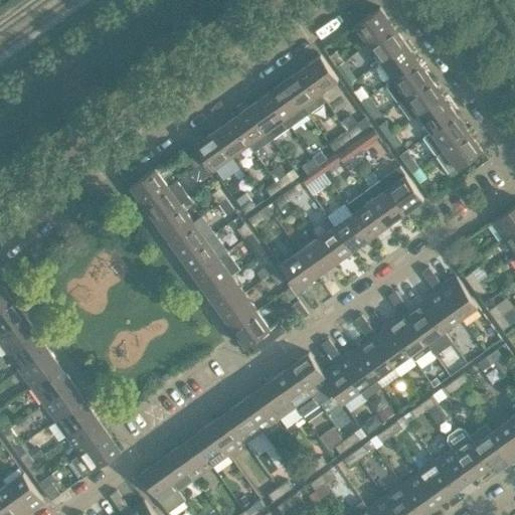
[(393,25),(380,6),(355,24),(368,42),(393,25)]
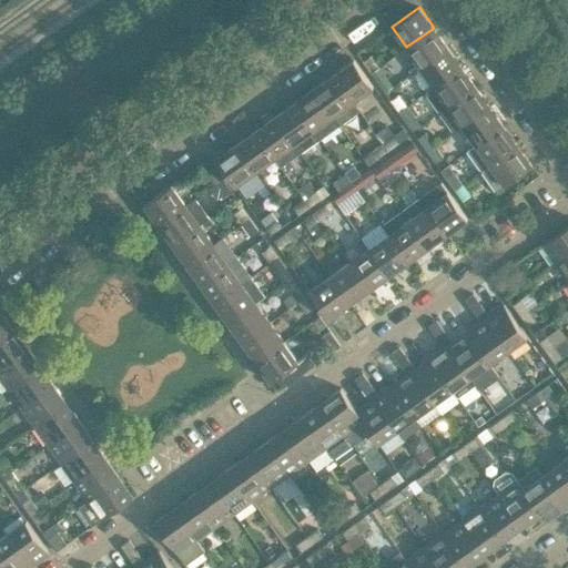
[(421,67),(448,47),(434,28),(406,47),(421,67)]
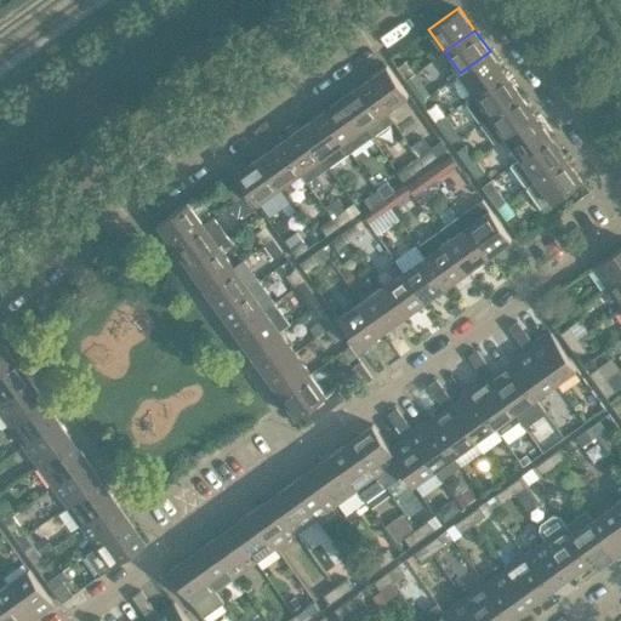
[(474,93),(505,73),(490,51),(460,73),(474,93)]
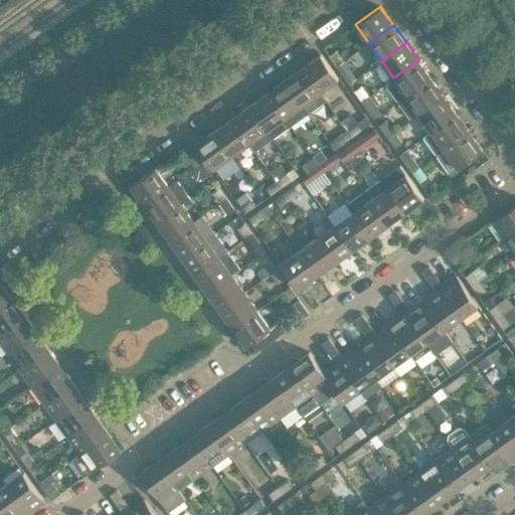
[(343,60),(336,50),(329,55),(336,65),(343,60)]
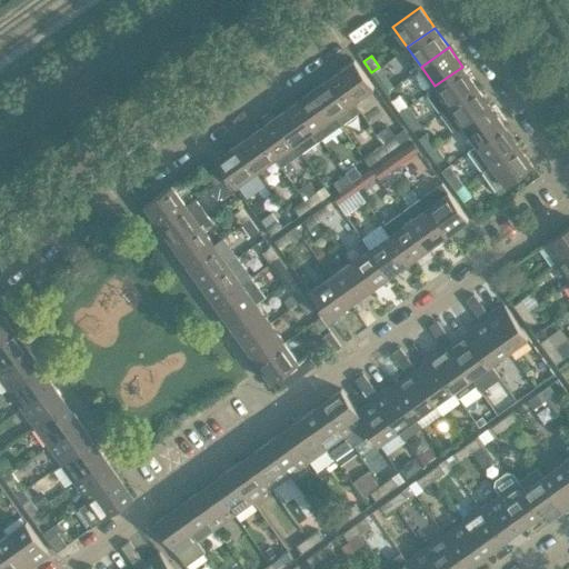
[(373,87),(355,60),(333,75),(353,101),(373,87)]
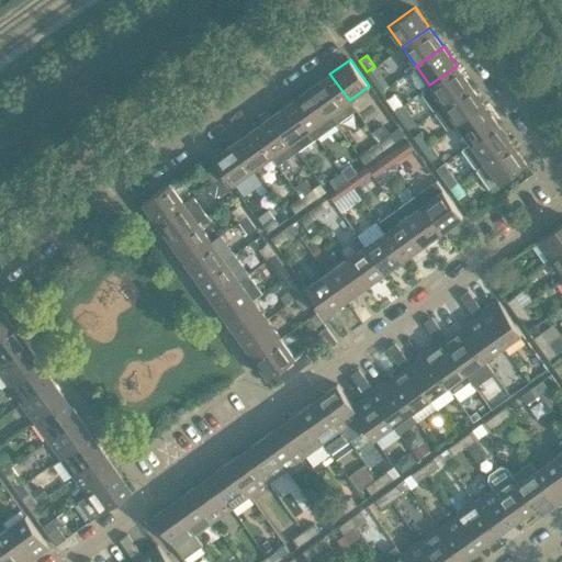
[(383,78),(374,66),(367,71),(375,83),(383,78)]
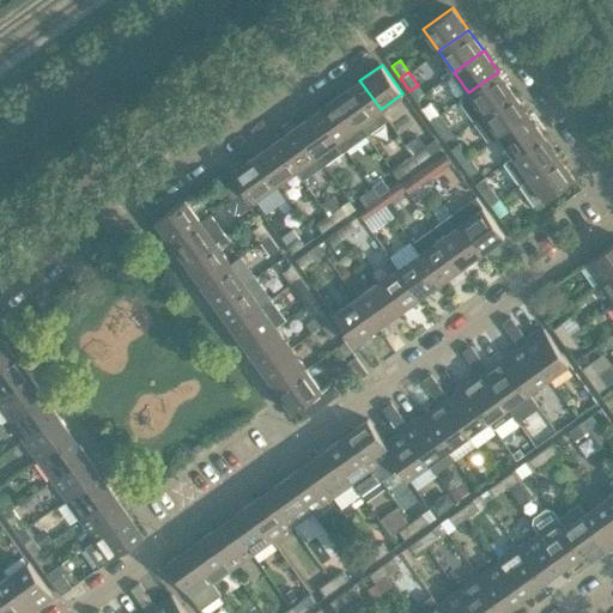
[(474,121),(514,92),(498,72),(468,92),(459,99),(474,121)]
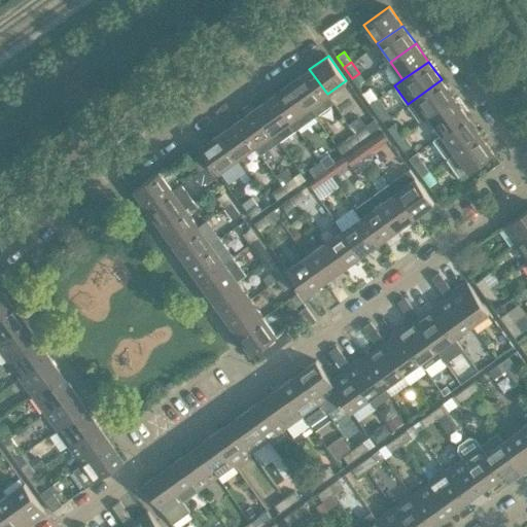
[(327,94),(309,69),(291,81),(315,115),(334,102),(327,94)]
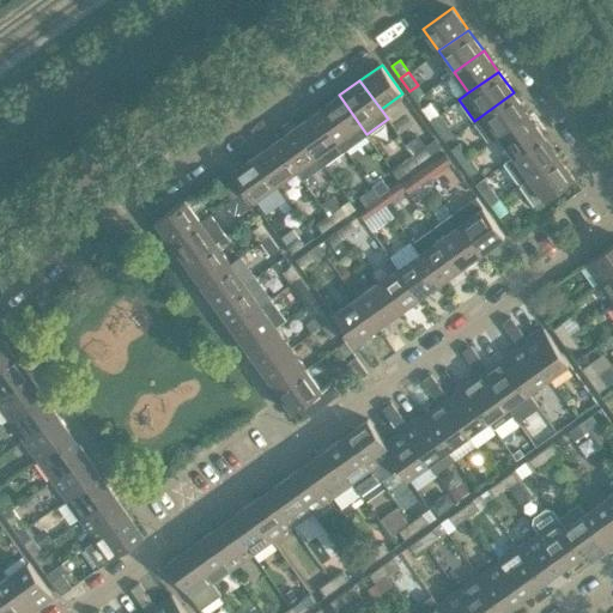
[(499,135),(528,114),(514,92),(474,121),(490,143),(499,135)]
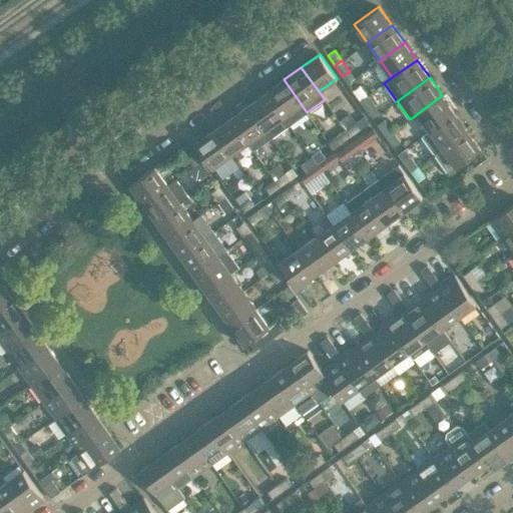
[(307,112),(284,79),(266,92),(284,116),(283,117),(289,125),(307,112)]
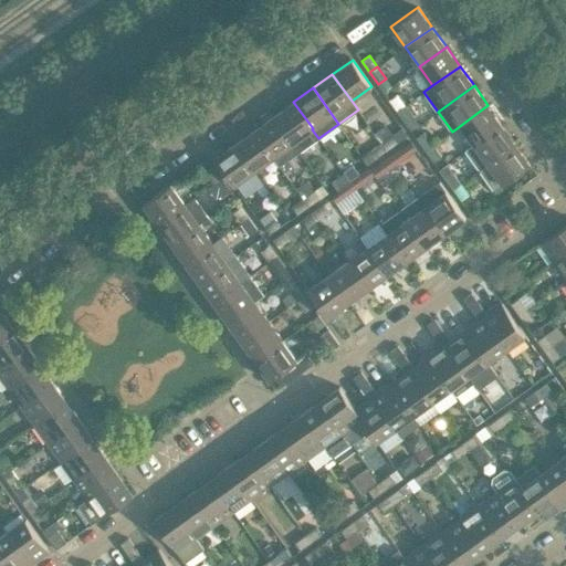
[(406,105),(397,94),(389,100),(397,111),(406,105)]
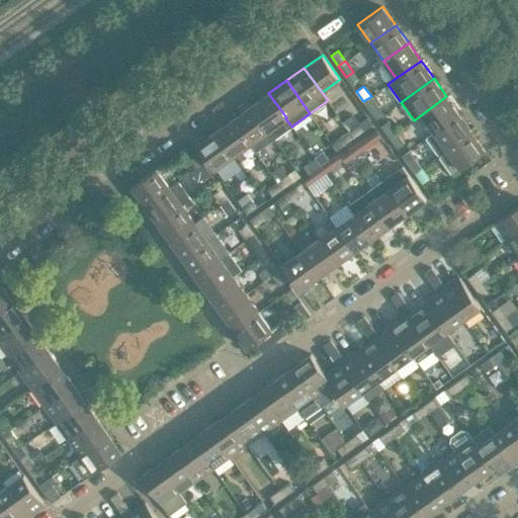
[(286,117),(268,93),(250,105),(268,131),(269,131),(285,118),(286,117)]
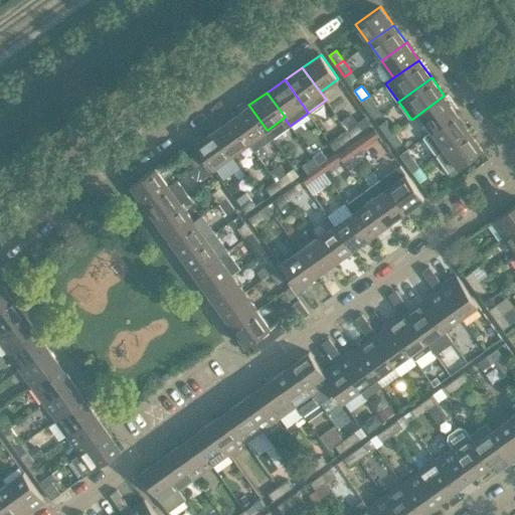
[(376,107),(369,96),(361,101),(369,112),(376,107)]
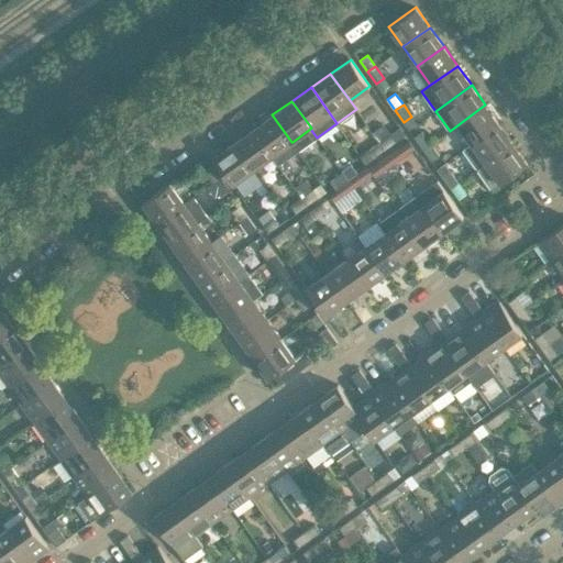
[(472,143),(499,123),(485,105),(459,124),(472,142),(472,143)]
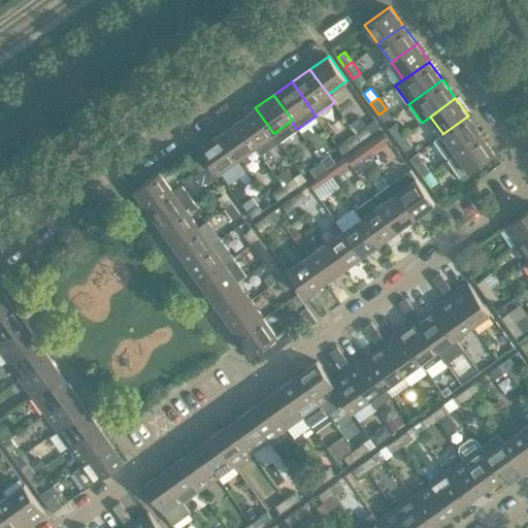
[(273,133),(255,107),(237,121),(255,146),(261,155),(279,141),(274,133),(273,133)]
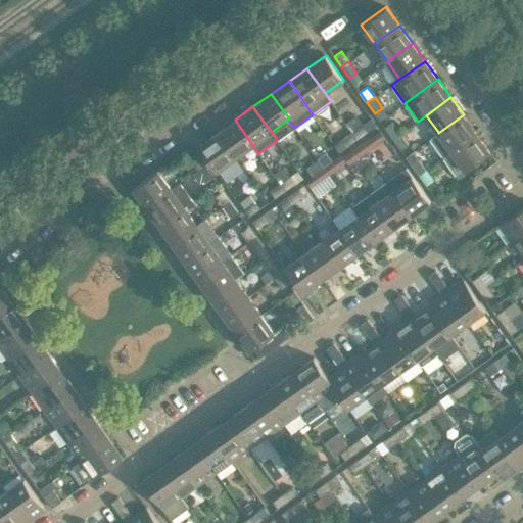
[(443,157),(476,133),(464,114),(438,133),(438,132),(430,138),(443,157)]
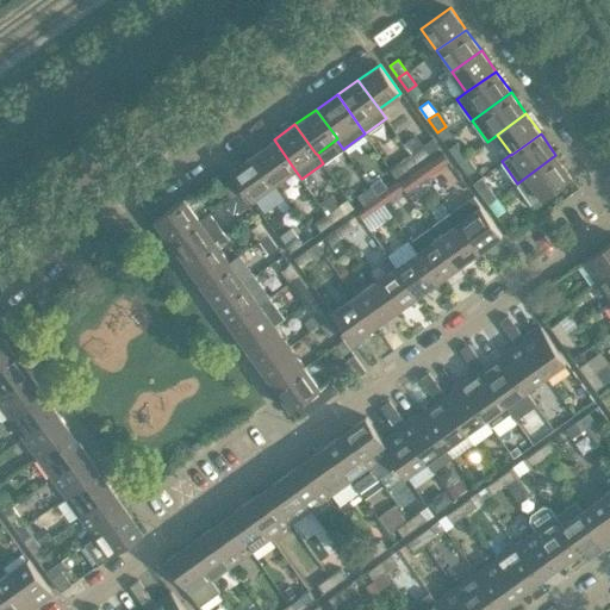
[(294,169),(274,139),(253,154),(274,184),(294,169)]
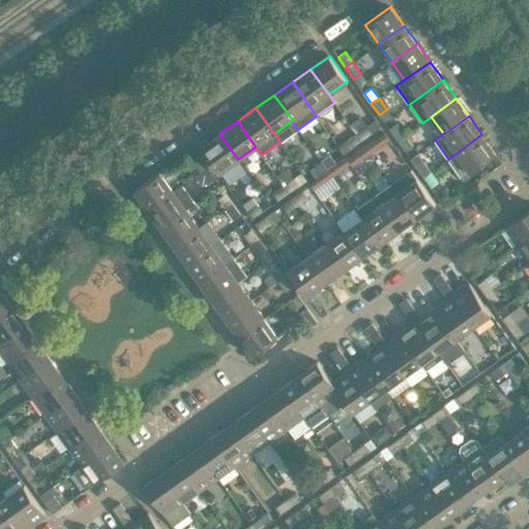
[(405,134),(397,124),(390,129),(398,141),(405,134)]
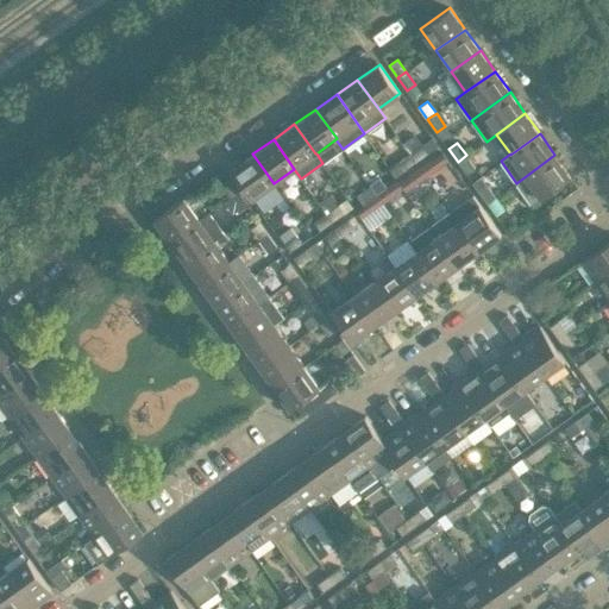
[(416,162),(428,154),(422,144),(409,154),(416,162)]
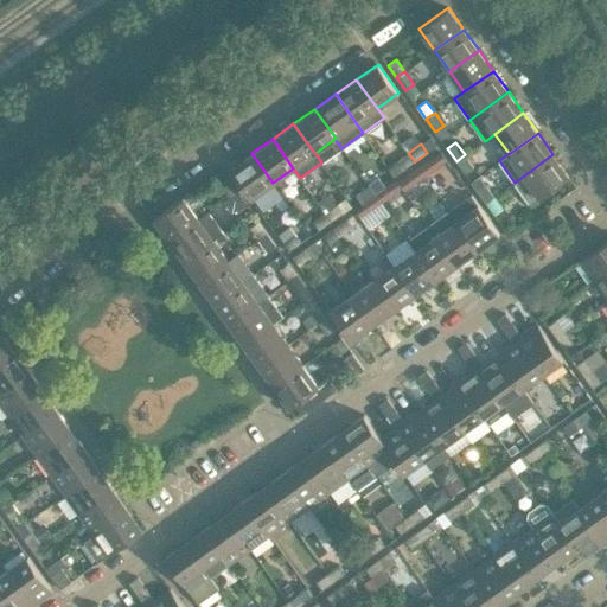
[(273,183),(251,153),(230,170),(250,198),(273,183)]
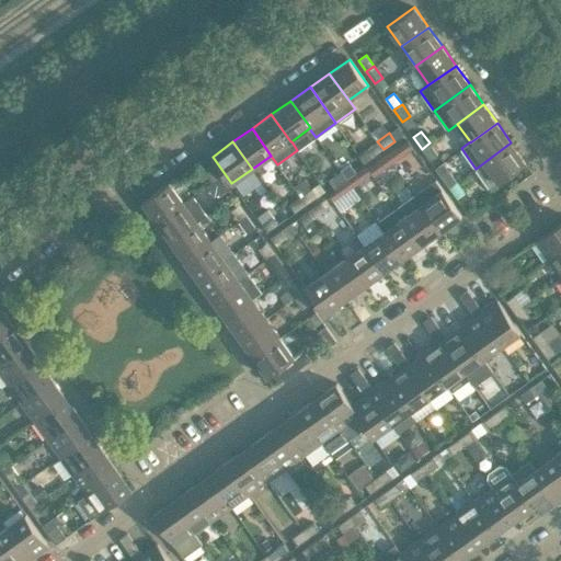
[(371,157),(384,149),(377,141),(366,149),(371,157)]
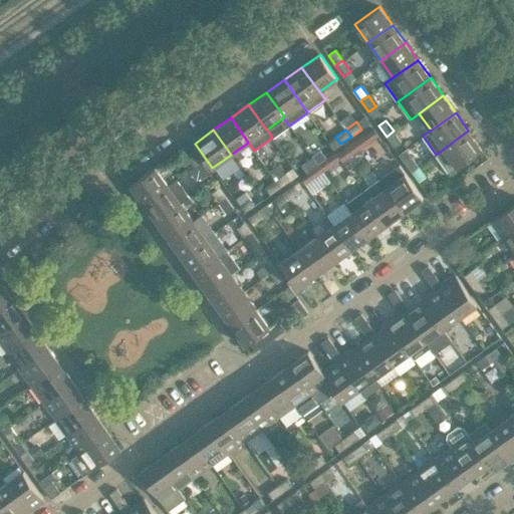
[(401,142),(394,131),(387,137),(394,147),(401,142)]
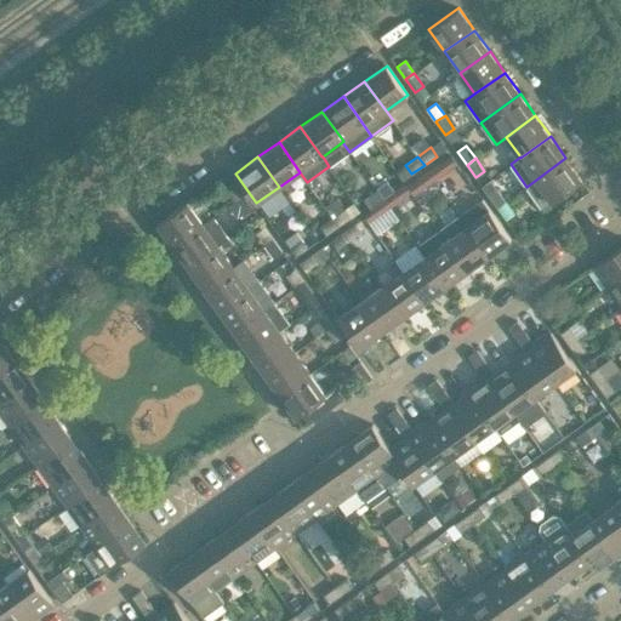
[(542,209),(582,180),(565,158),(527,187),(542,209)]
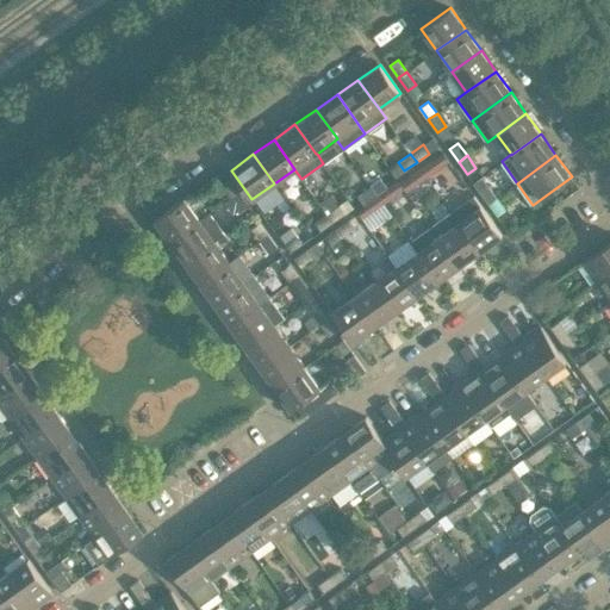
[(427,176),(440,168),(434,159),(421,168),(427,176)]
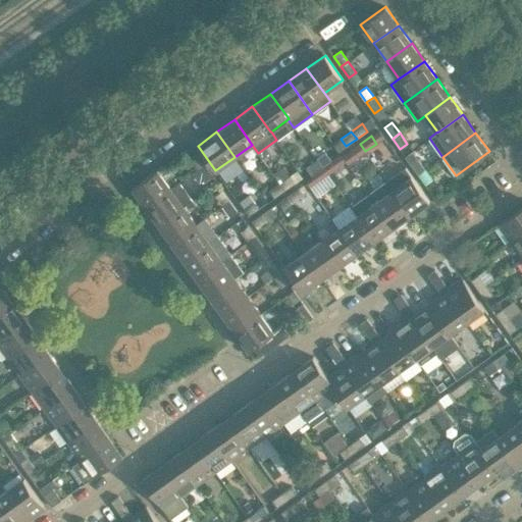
[(355,159),(365,151),(360,144),(350,151),(355,159)]
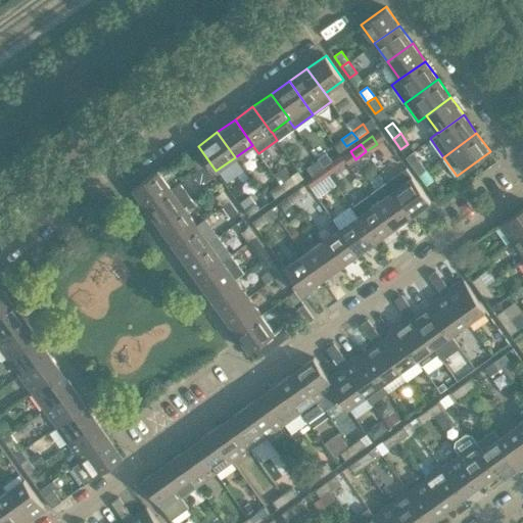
[(204,164),(196,154),(189,159),(197,170),(204,164)]
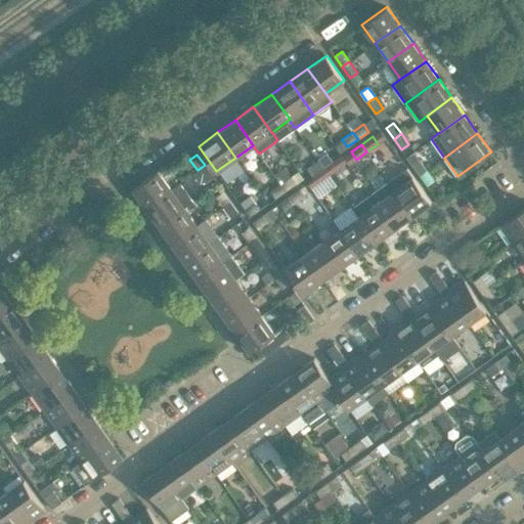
[(427,170),(419,159),(411,164),(420,175),(427,170)]
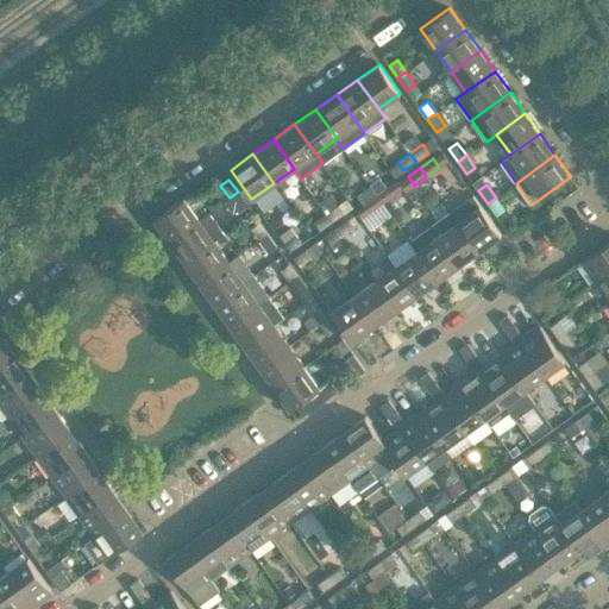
[(364,203),(376,195),(370,186),(358,195),(364,203)]
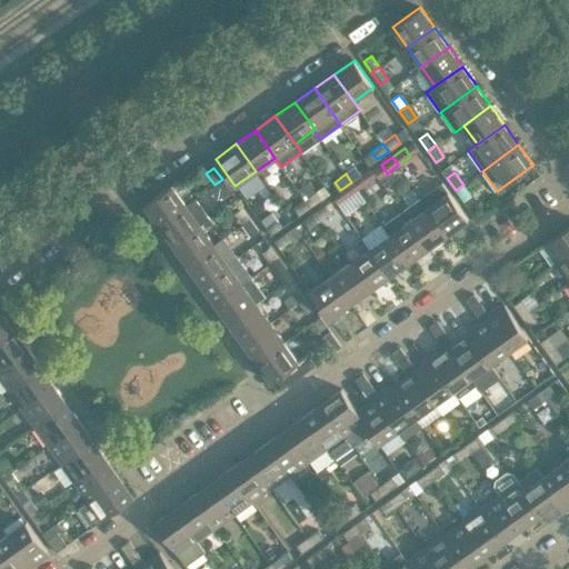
[(357,190),(369,181),(363,173),(351,182),(357,190)]
